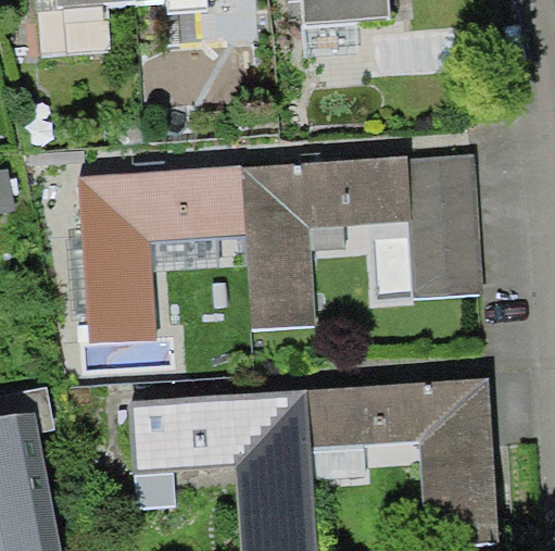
[(304,0),(306,21),(393,15),(392,0),(304,0)]
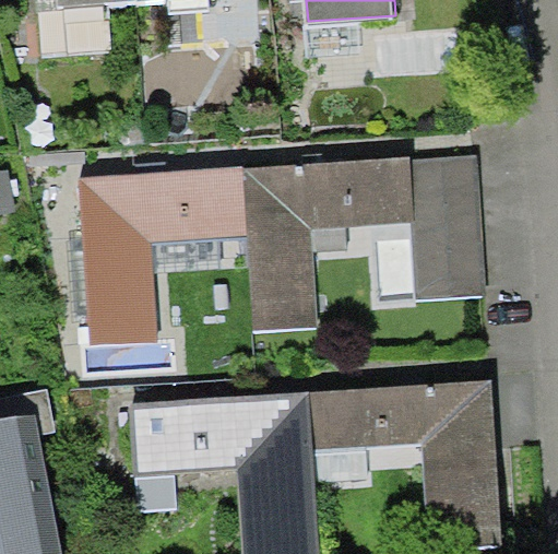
[(478,155),(406,158),(411,222),(416,297),(487,294),(478,155)]
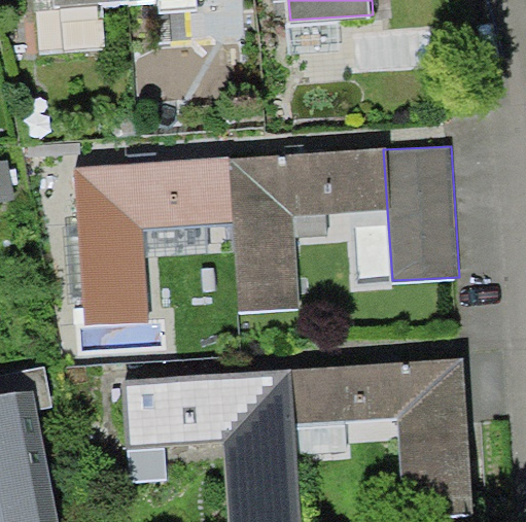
[(383,149),(228,159),(232,220),(236,315),(305,311),(300,213),(387,209),(383,149)]
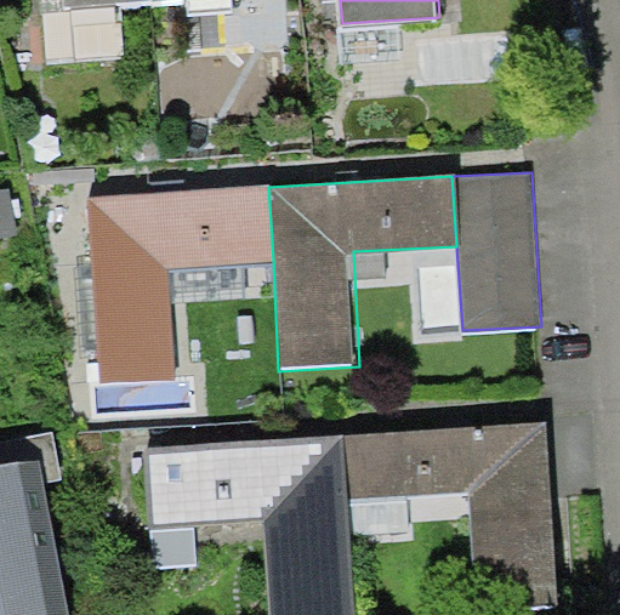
[(268,187),(92,199),(103,374),(178,369),(172,266),(273,260),(268,187)]
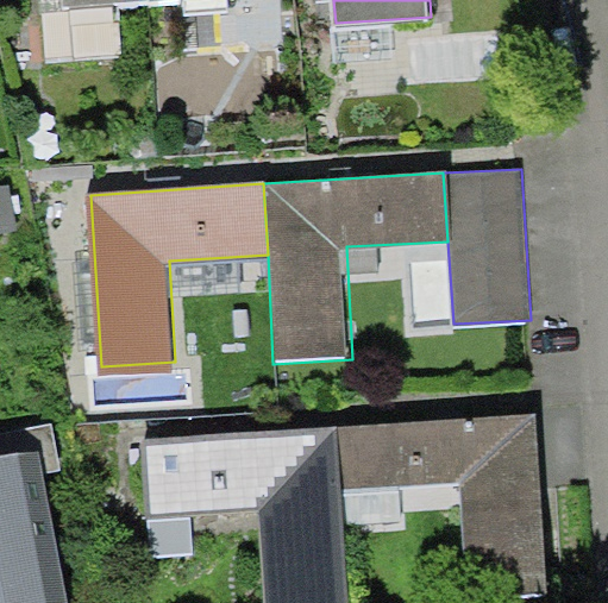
[(536,413),(332,424),(336,501),(467,494),(471,598),(545,595),(536,413)]
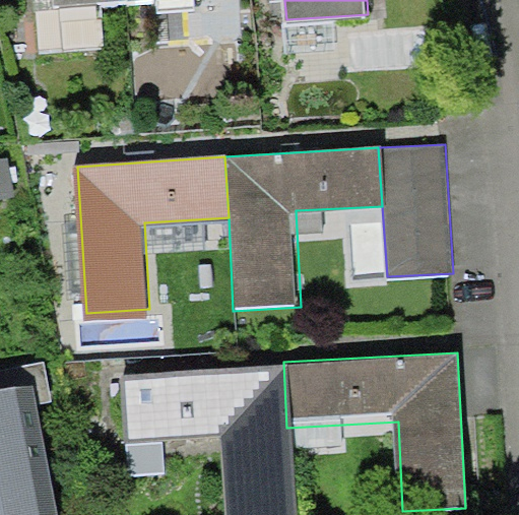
[(283,362),(120,376),(124,443),(220,438),(223,514),(296,514),(286,428),(283,362)]
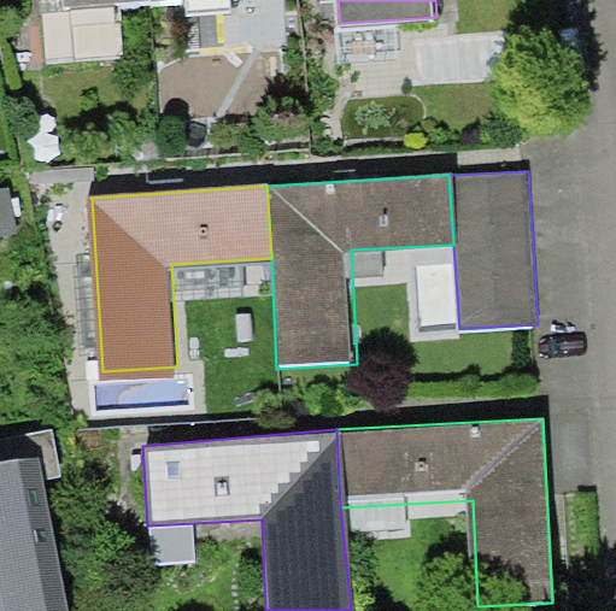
[(68,610),(40,462),(0,469),(0,610),(68,610)]
